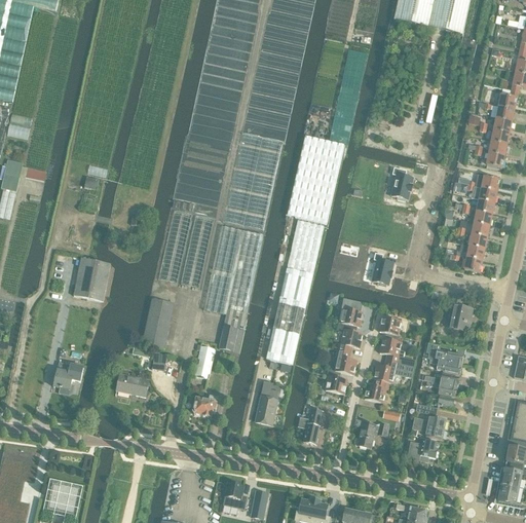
[(398,0),(395,19),(447,30),(463,34),(471,0),(398,0)]
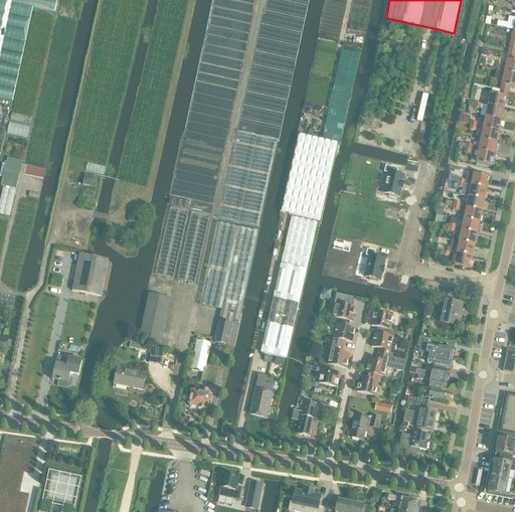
[(514,51),(509,51),(505,69),(514,70),(514,57),(514,55),(514,51)]
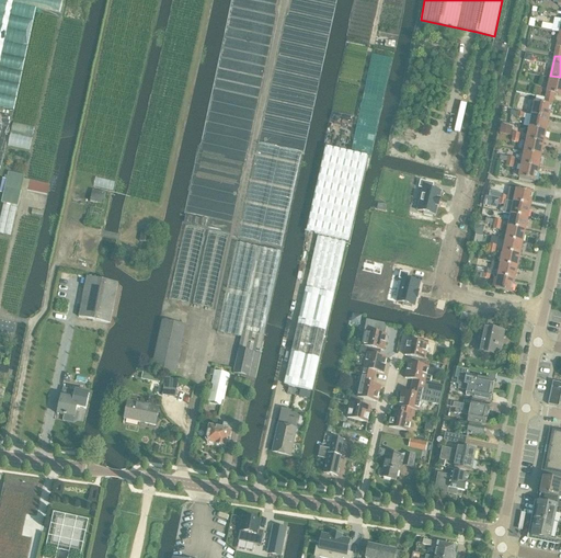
[(550,76),(546,95),(552,97),(553,91),(560,91),(560,77),(550,76)]
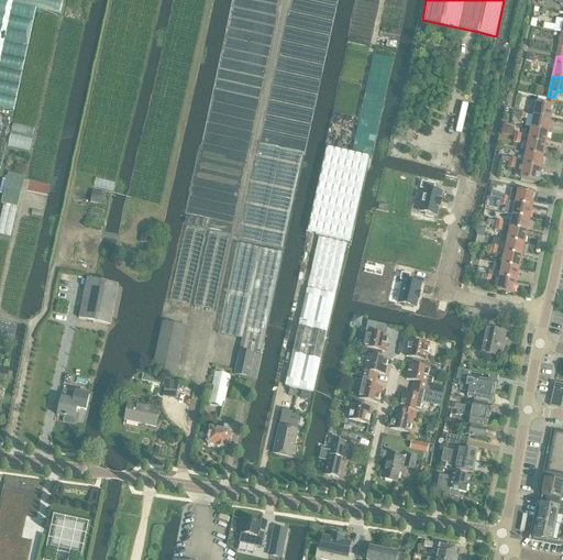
[(538,100),(534,113),(550,117),(553,103),(554,97),(548,96),(547,102),(538,100)]
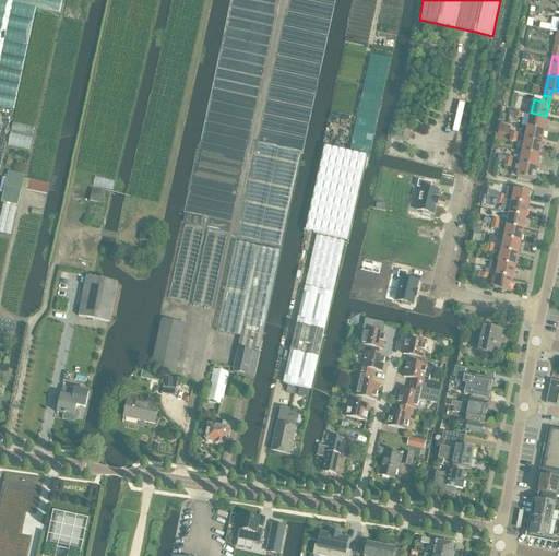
[(531,113),(528,125),(544,128),(546,116),(531,113)]
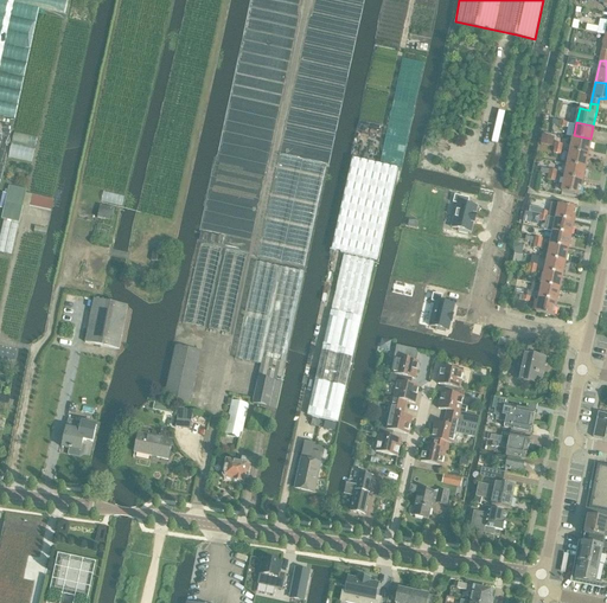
[(541,141),(553,143),(554,134),(542,132),(541,141)]
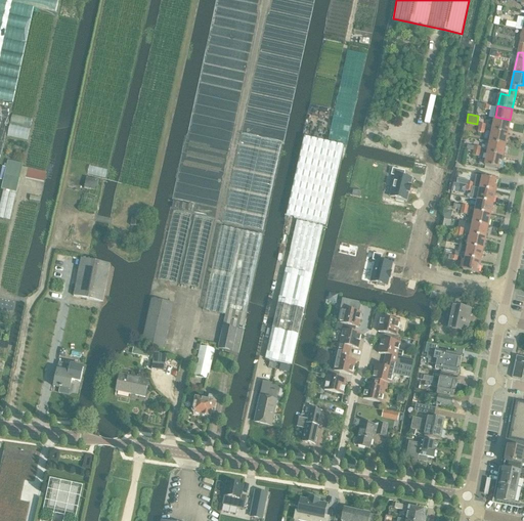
[(495,117),(492,128),(508,131),(510,120),(495,117)]
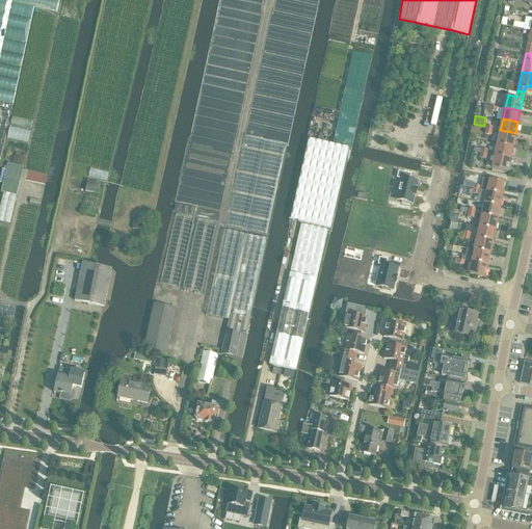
[(500,130),(498,142),(512,146),(515,133),(500,130)]
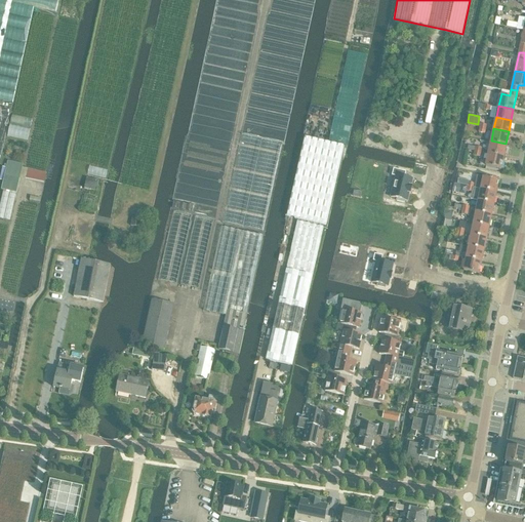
[(306,134),(289,205),(287,213),(325,223),(344,144),(306,134)]
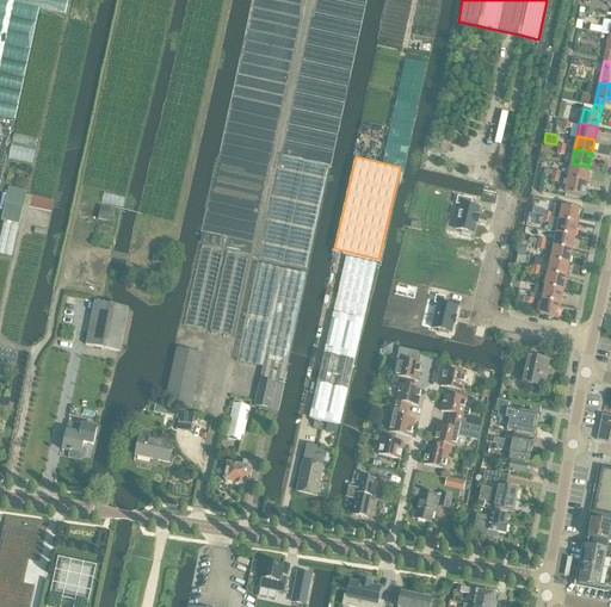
[(572,163),(569,177),(586,180),(588,167),(572,163)]
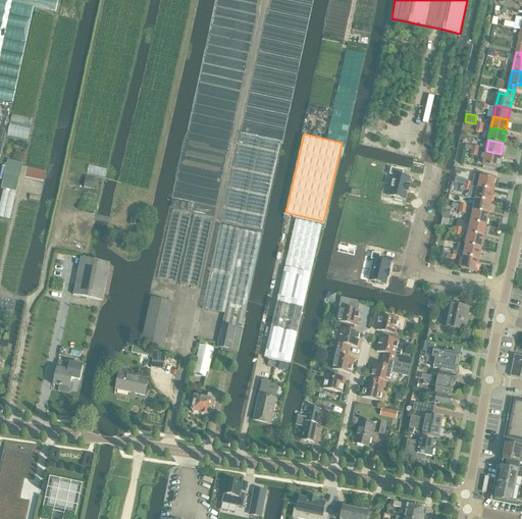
[(486,151),(483,163),(498,166),(501,154),(486,151)]
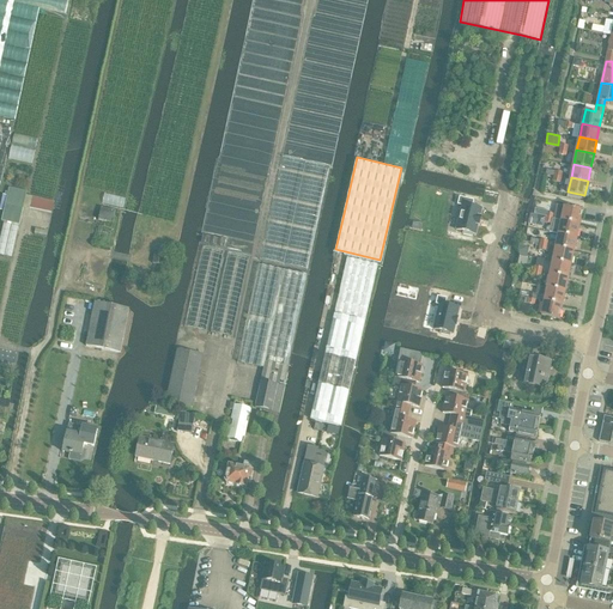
[(0,236),(0,250),(12,254),(19,221),(26,188),(10,184),(7,193),(4,192),(0,205),(0,206),(4,207),(1,218),(4,218),(0,236)]
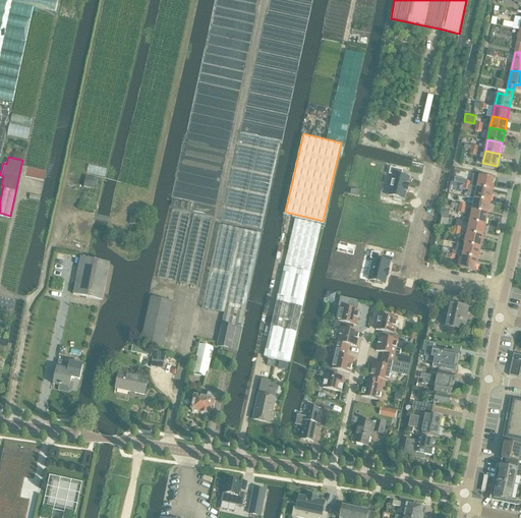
[(46,169),(27,164),(25,174),(44,178),(46,169)]
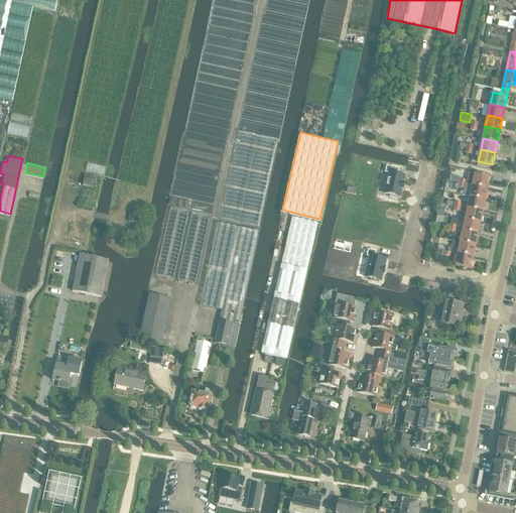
[(389,170),(384,191),(390,193),(390,195),(397,197),(398,195),(400,195),(402,187),(403,187),(404,180),(403,180),(405,173),(397,172),(399,165),(387,163),(385,170),(389,170)]
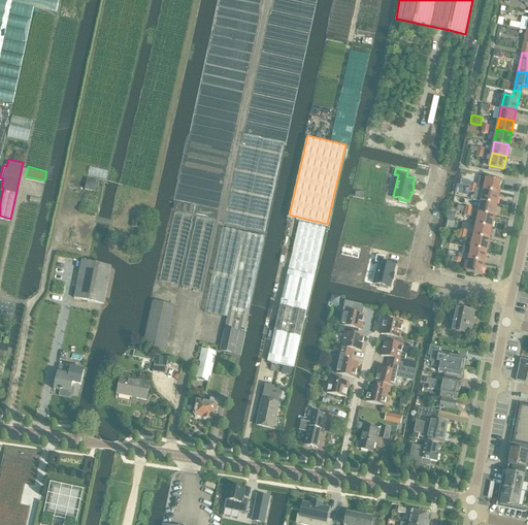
[(487,175),(485,188),(499,191),(502,178),(487,175)]
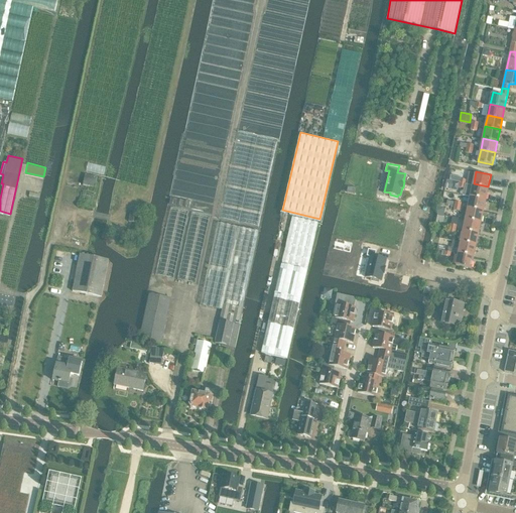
[(86,172),(79,202),(91,204),(95,185),(97,174),(86,172)]
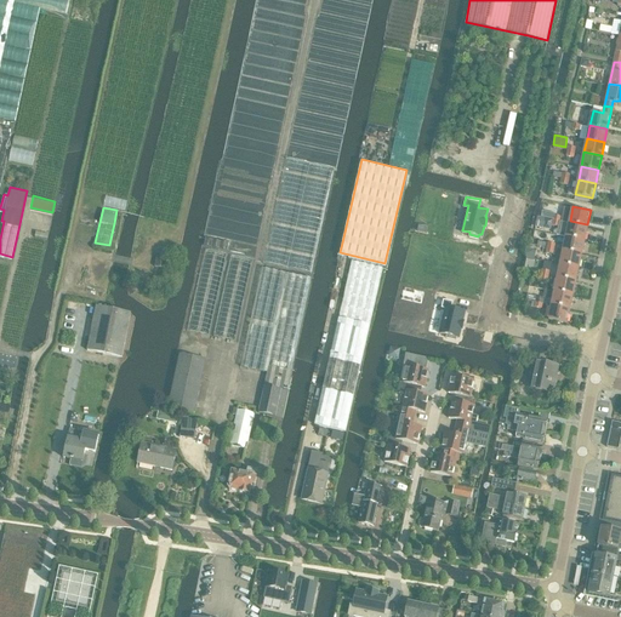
[(542,209),(541,215),(543,215),(552,217),(560,218),(560,213),(554,212),(554,211),(542,209)]
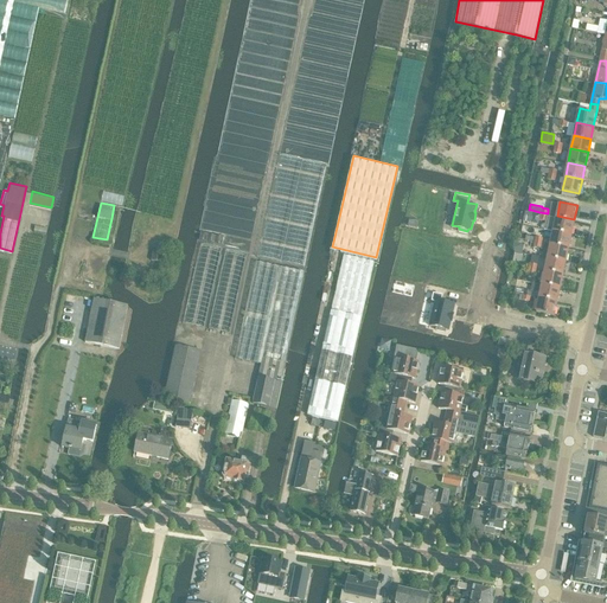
[(557,216),(554,229),(572,232),(574,219),(557,216)]
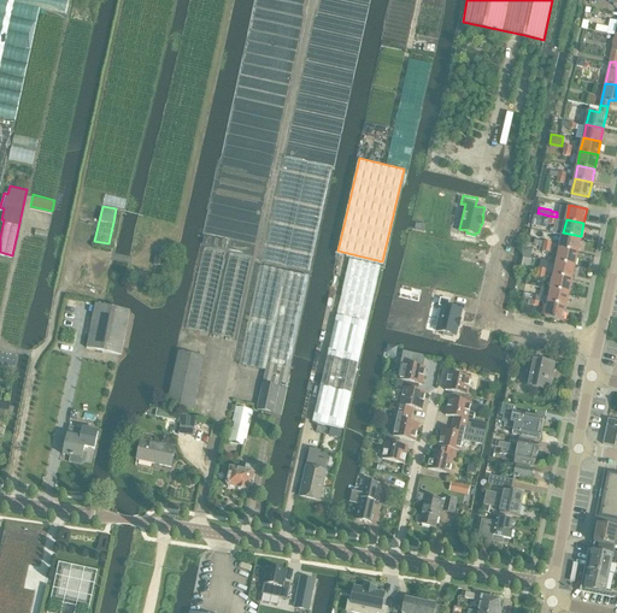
[(563,233),(560,246),(577,251),(581,236),(563,233)]
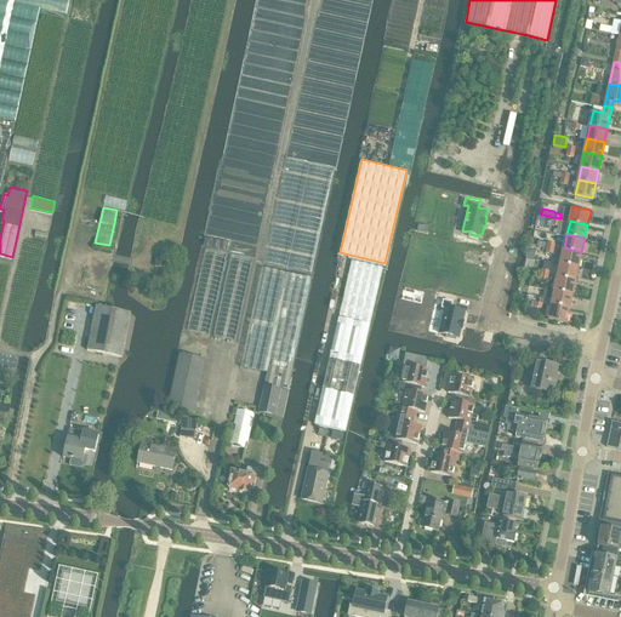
[(204,243),(227,247),(228,239),(205,235),(204,243)]
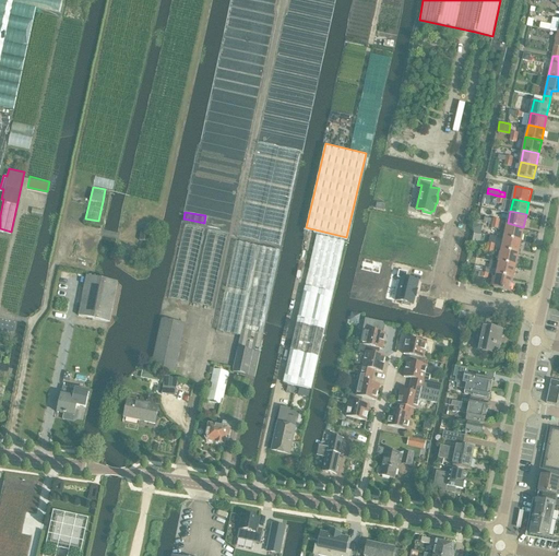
[(143,220),(139,237),(153,240),(157,223),(143,220)]
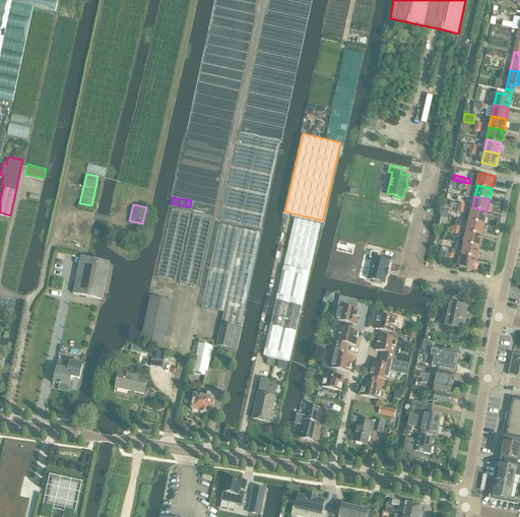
[(174,206),(158,273),(197,282),(212,214),(174,206)]
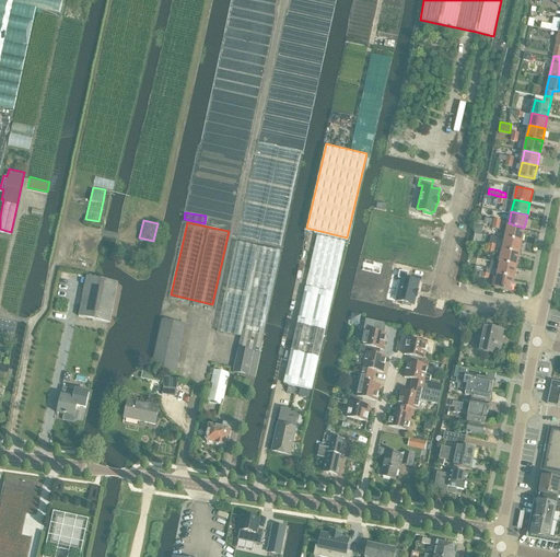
[(509,223),(505,236),(522,240),(524,228),(509,223)]
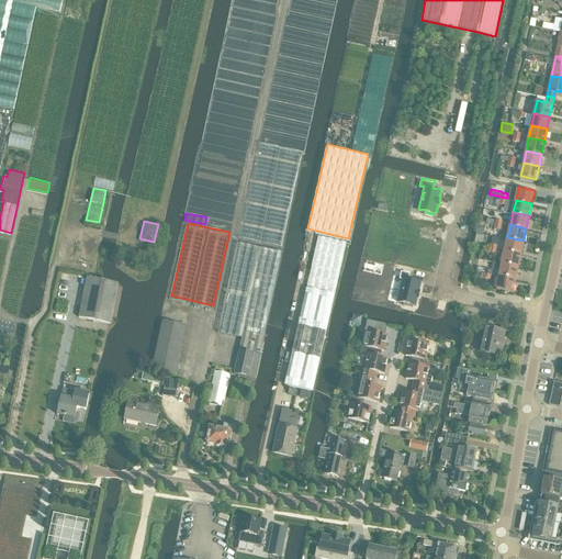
[(395,228),(393,239),(402,241),(398,254),(425,260),(429,244),(423,243),(424,235),(395,228)]
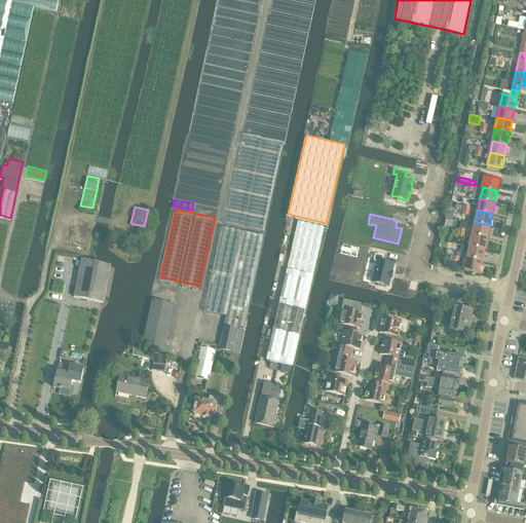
[(266,357),(282,361),(292,363),(313,273),(324,224),(298,219),(287,267),(266,357)]
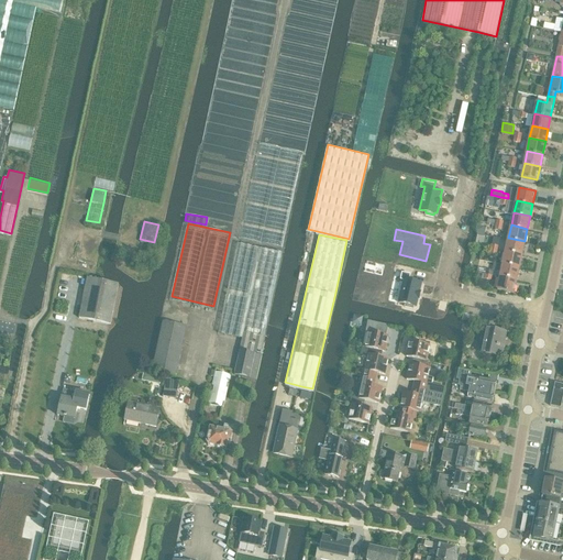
[(508,238),(506,250),(522,253),(525,241),(508,238)]
